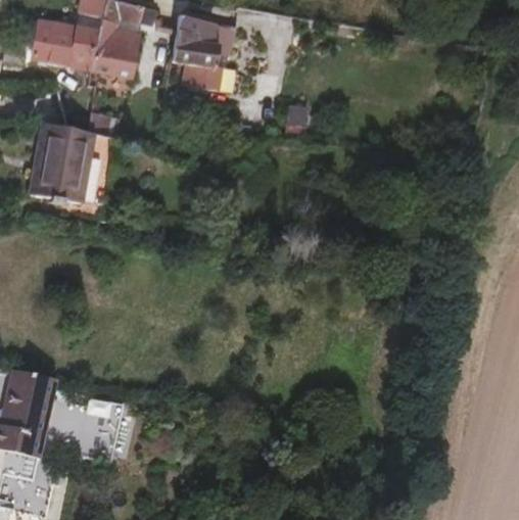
[(137,73),(145,37),(122,32),(125,10),(158,18),(162,4),(147,0),(110,0),(104,31),(97,63),(137,73)]
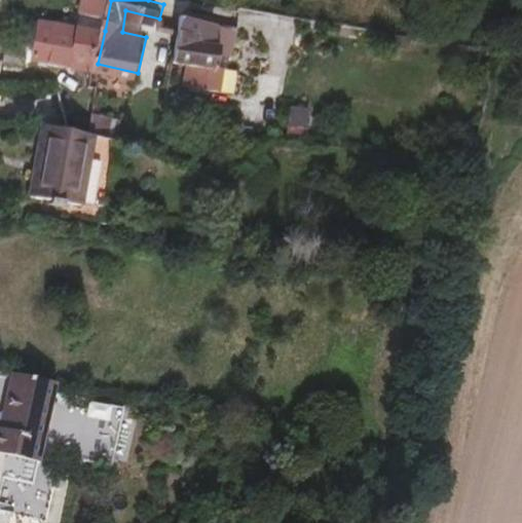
[(197,33),(198,24),(179,20),(177,37),(203,44),(204,35),(197,33)]
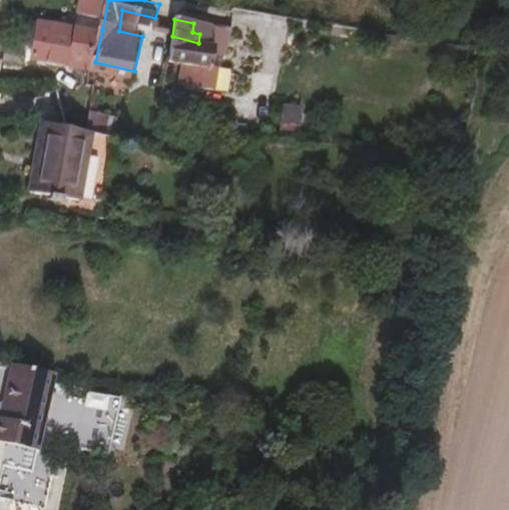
[(95,62),(102,30),(77,23),(75,35),(49,29),(44,51),(95,62)]
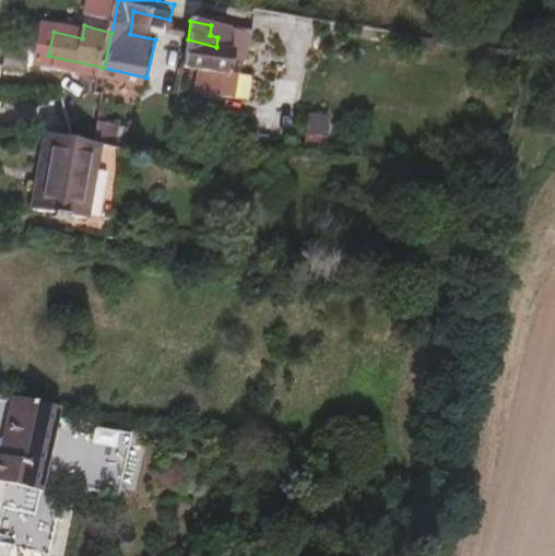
[(222,73),(226,49),(216,47),(188,39),(179,89),(226,97),(229,74),(222,73)]
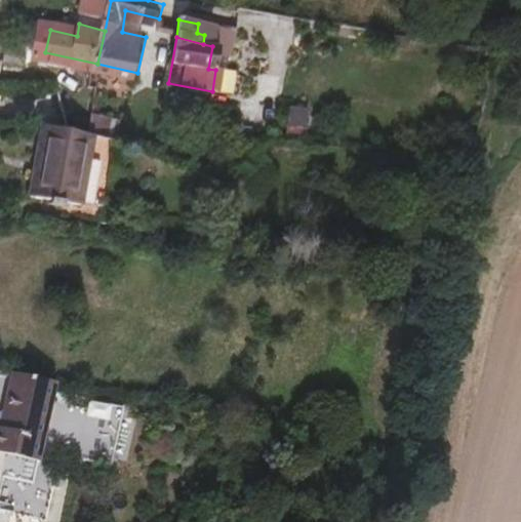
[(93,129),(46,117),(32,185),(47,187),(46,193),(65,197),(66,193),(79,196),(93,129)]
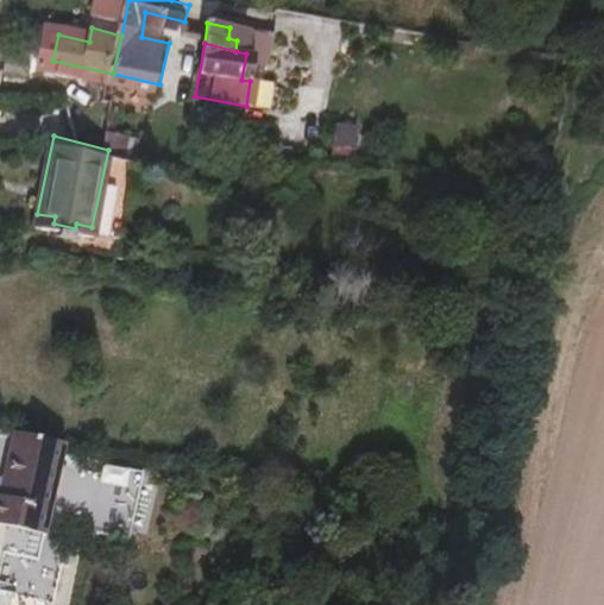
[(46,531),(65,440),(17,427),(2,491),(0,491),(0,522),(46,531)]
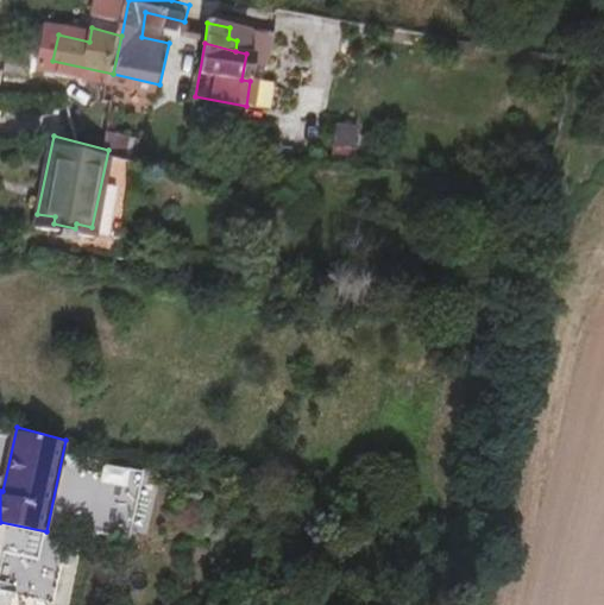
[(74,459),(64,522),(125,531),(134,468),(74,459)]
